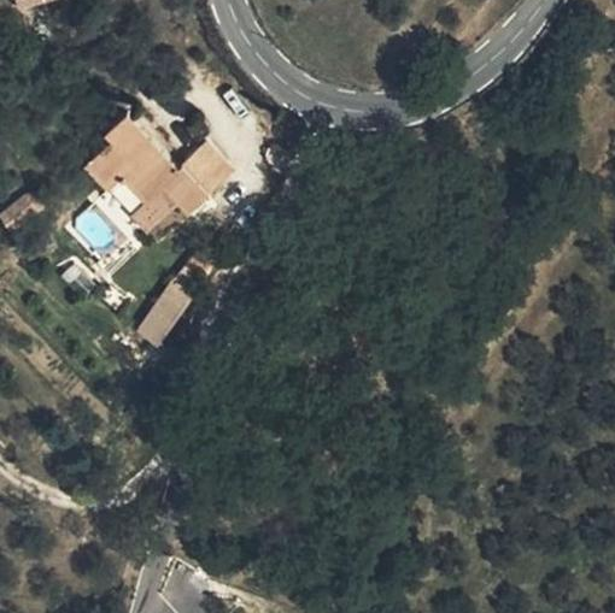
[(83,164),(109,189),(121,178),(142,201),(130,212),(147,229),(179,200),(187,208),(206,189),(209,192),(230,171),(205,142),(179,169),(124,113),(104,133),(110,140),(83,164)]
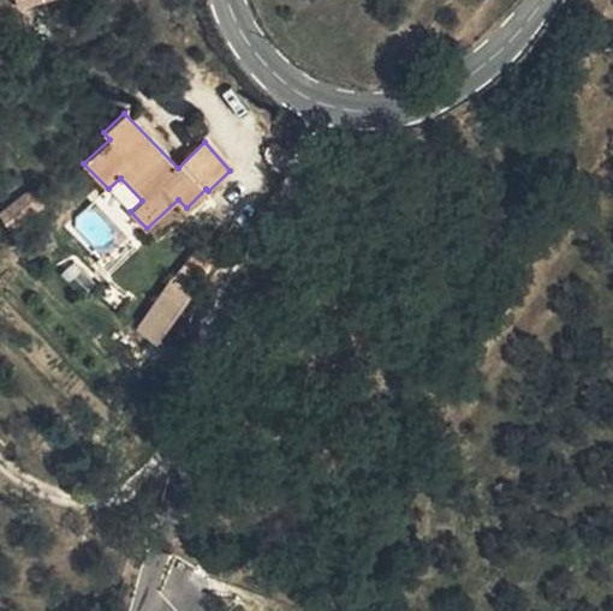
[(120,178),(108,189),(130,211),(142,201),(120,178)]
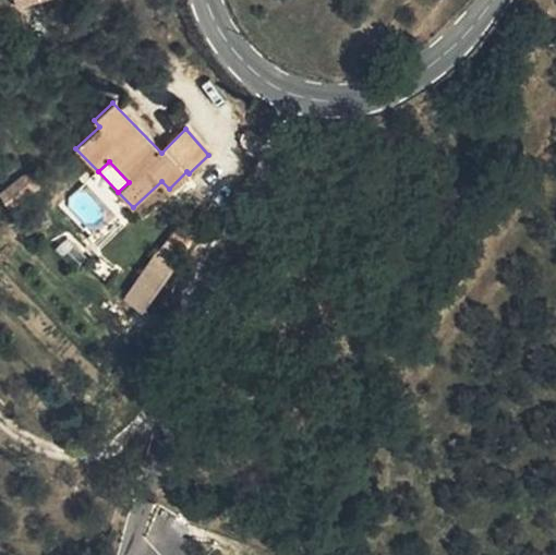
[(23,175),(3,191),(15,206),(34,191),(35,189),(36,185),(36,183),(35,181),(35,180),(34,178),(32,177),(29,176),(26,175),(23,175)]
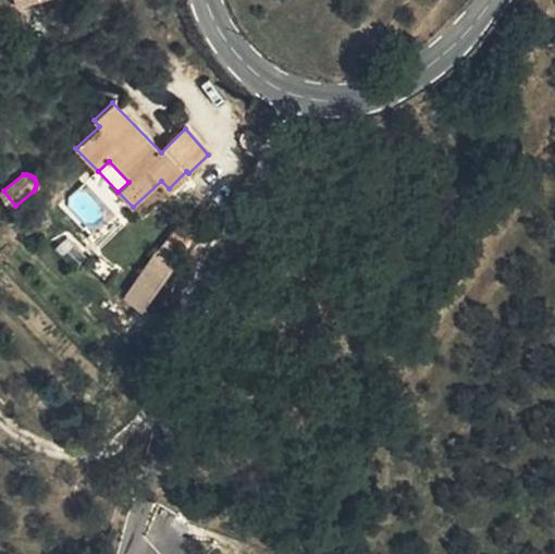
[(15,206),(3,191),(0,193),(0,198),(10,211),(15,206)]
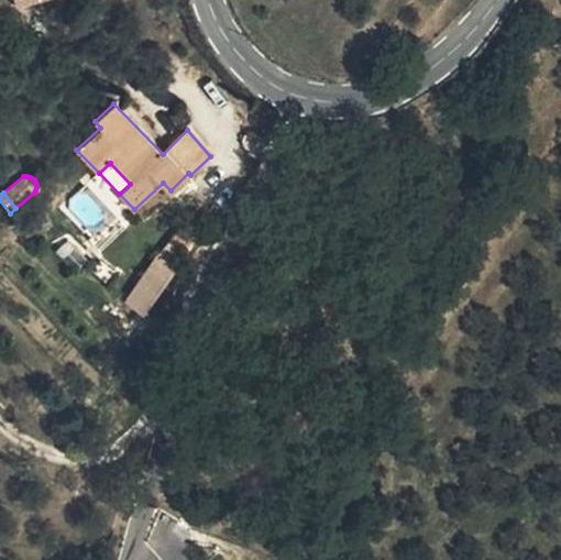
[(190,242),(178,231),(157,255),(169,266),(190,242)]
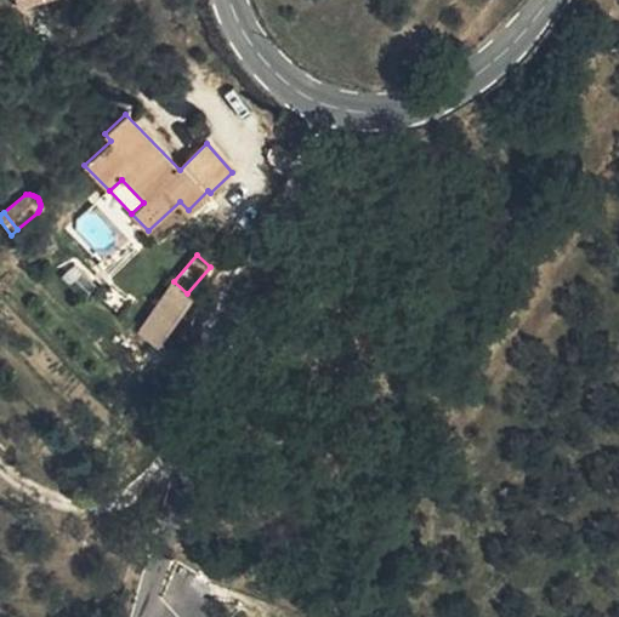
[(134,337),(157,353),(193,302),(170,285),(134,337)]
